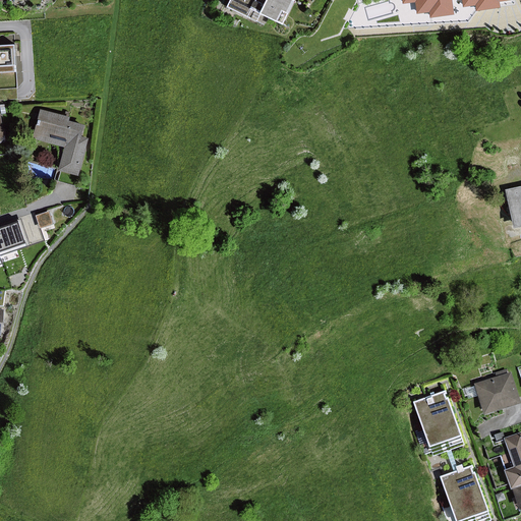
[(258,0),(233,0),(229,8),(258,21),(262,14),(254,11),(258,0)]
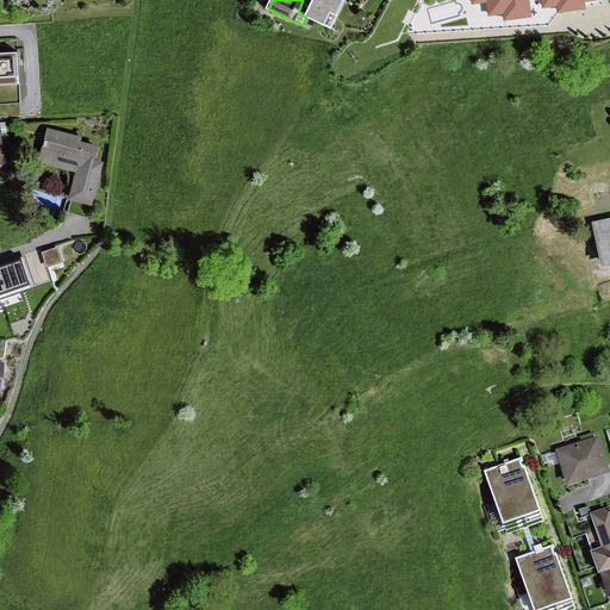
[(347,0),(303,0),(298,13),(306,17),(332,30),(347,0)]
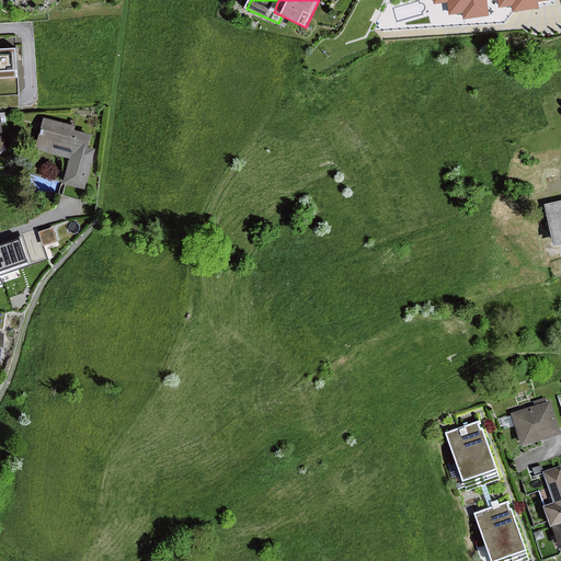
[(430,0),(431,6),(445,3),(446,16),(459,15),(460,21),(487,18),(483,0),(430,0)]
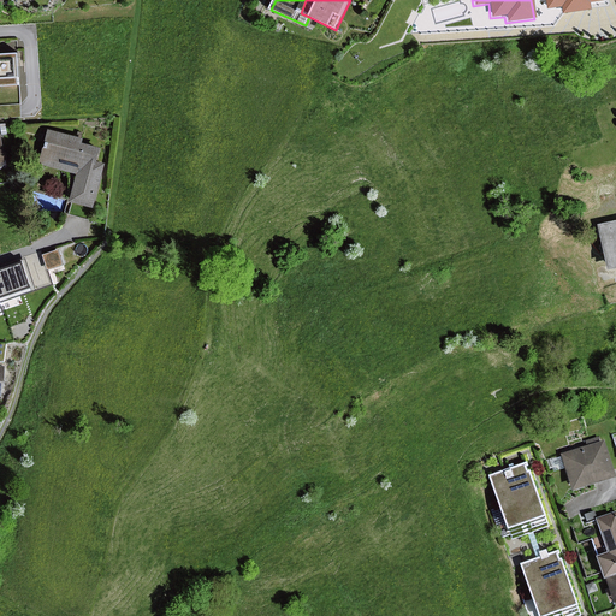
[(602,0),(542,0),(544,11),(558,9),(560,16),(588,11),(588,4),(602,1),(602,0)]
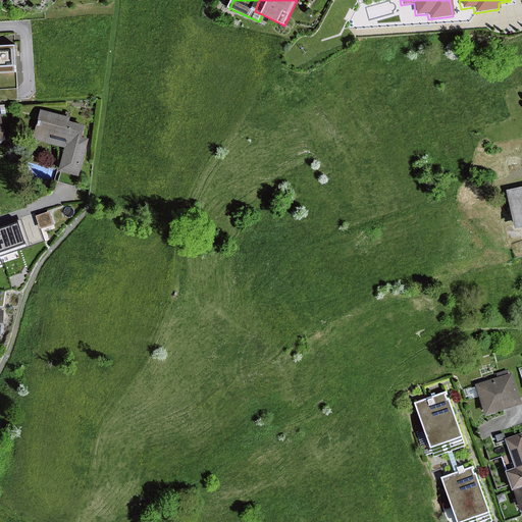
[(1,46),(0,35),(0,74),(21,73),(19,45),(1,46)]
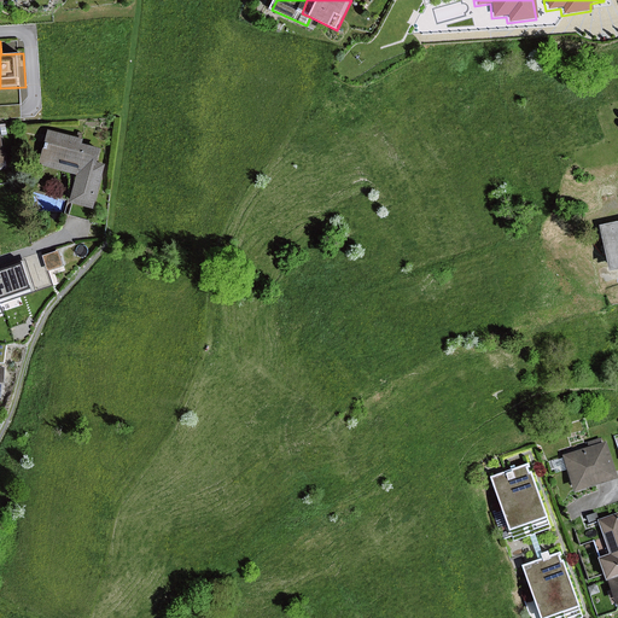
[(0,118),(23,117),(22,104),(0,105),(0,118)]
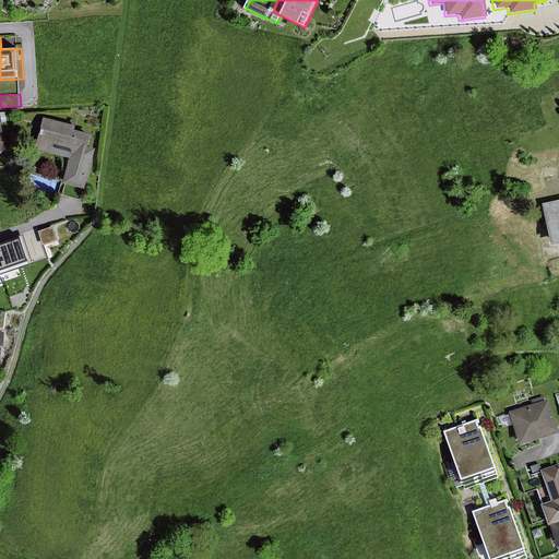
[(79,127),(46,118),(37,149),(73,158),(67,183),(87,189),(98,149),(92,147),(95,134),(78,130),(79,127)]
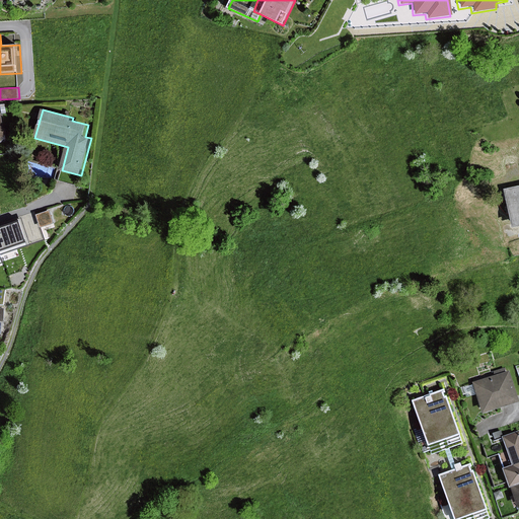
[(0,139),(6,138),(9,134),(8,129),(6,128),(3,113),(0,113),(0,139)]
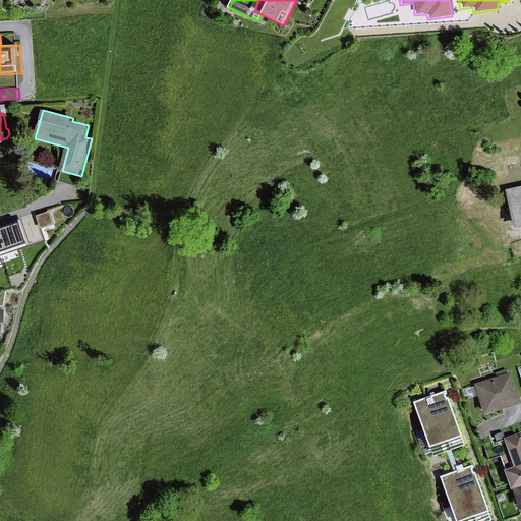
[(520,186),(504,190),(511,226),(520,224),(520,186)]
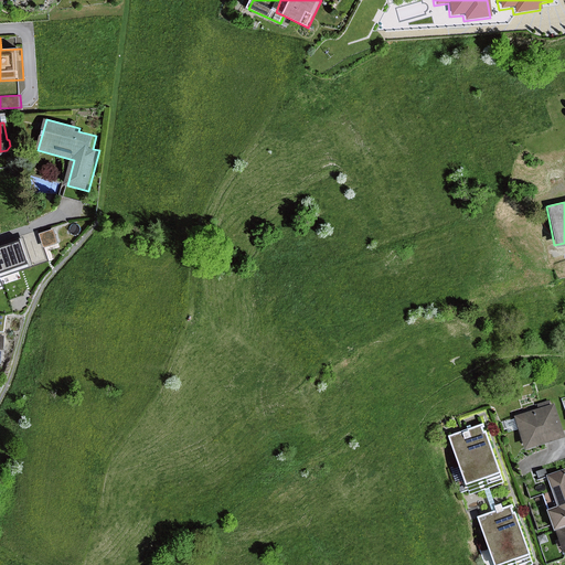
[(55,225),(41,231),(46,245),(60,240),(55,225)]
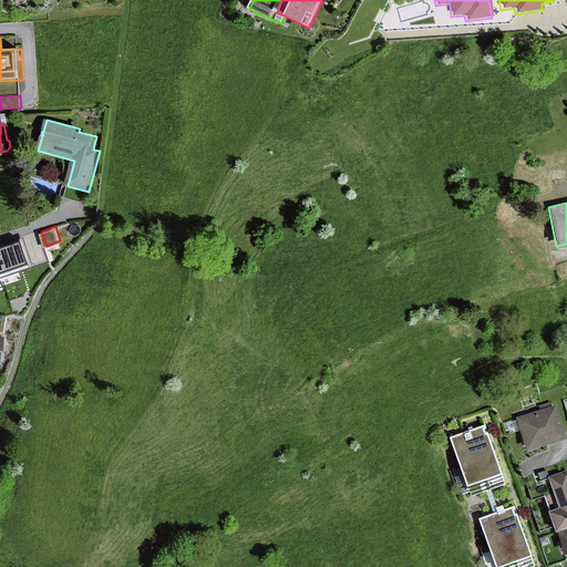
[(565,439),(554,404),(550,405),(549,401),(537,405),(538,410),(514,418),(515,420),(505,423),(507,433),(518,431),(524,451),(565,439)]
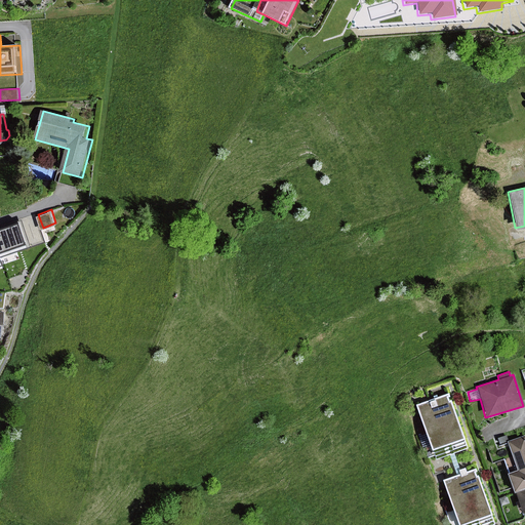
[(433,398),(414,405),(433,460),(466,449),(449,400),(447,401),(446,397),(448,396),(447,393),(436,397),(435,395),(432,396),(433,398)]
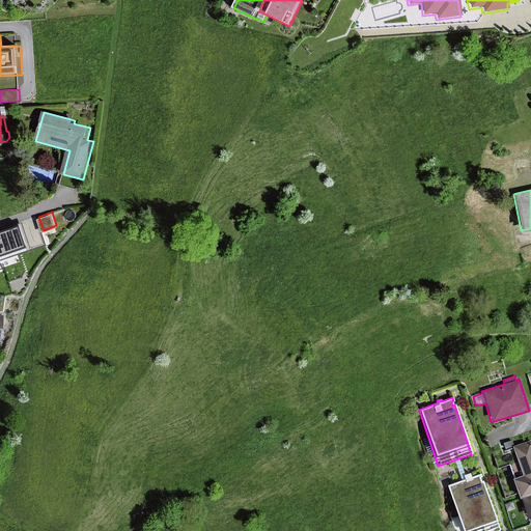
[(504,449),(512,446),(510,440),(502,443),(504,449)]
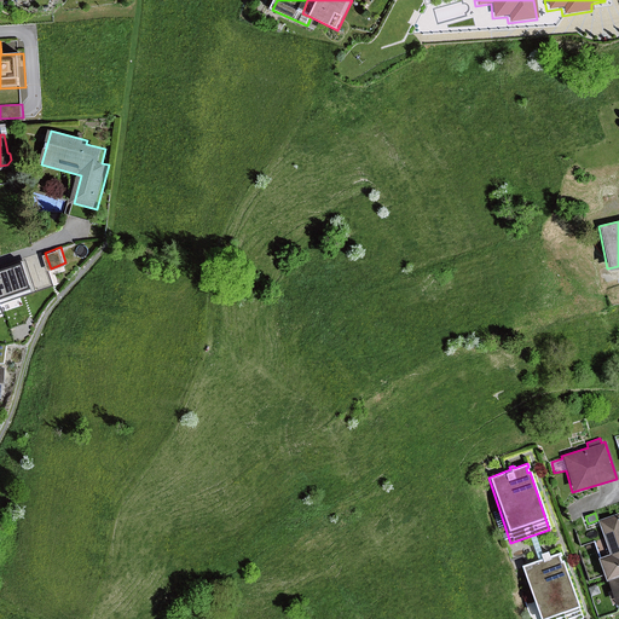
[(618,515),(618,513),(596,521),(607,555),(596,560),(603,583),(607,582),(618,577),(618,515)]
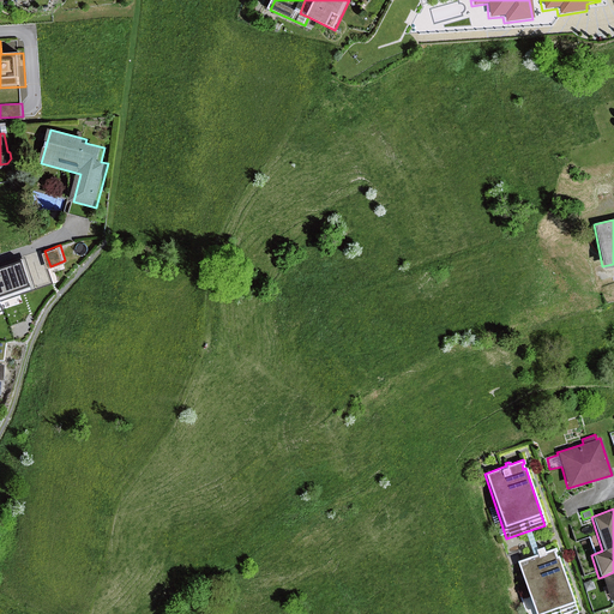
[(536,554),(516,561),(534,613),(572,613),(577,613),(557,557),(555,557),(553,552),(555,552),(554,548),(543,552),(542,548),(534,551),(536,554)]
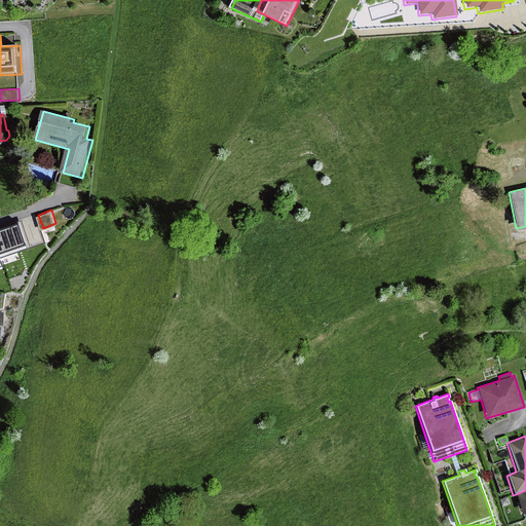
[(525,490),(516,494),(523,515),(525,513),(525,490)]
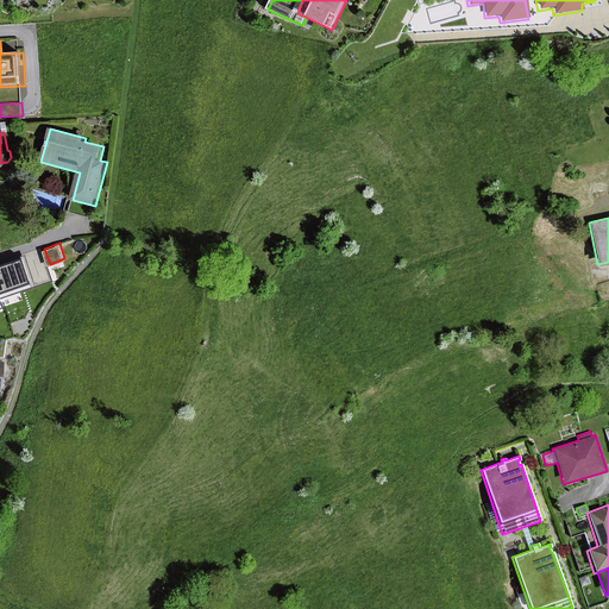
[(594,582),(590,573),(582,577),(585,585),(594,582)]
